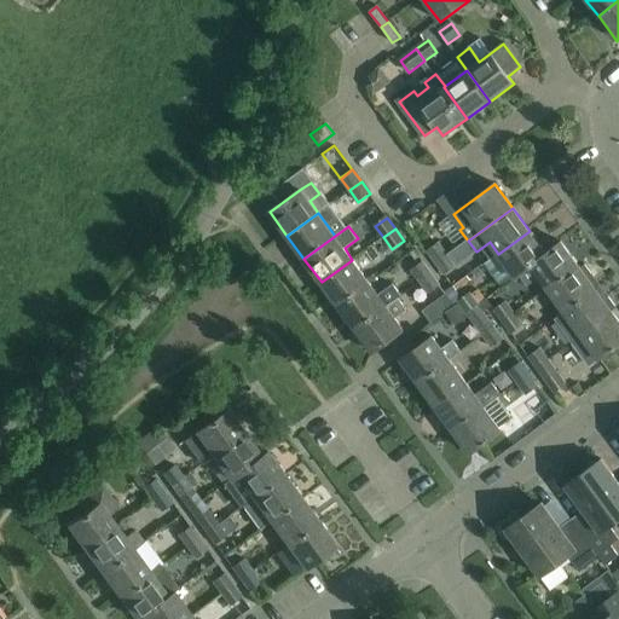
[(530,231),(498,254),(516,278),(520,276),(520,275),(547,254),(547,253),(530,231)]
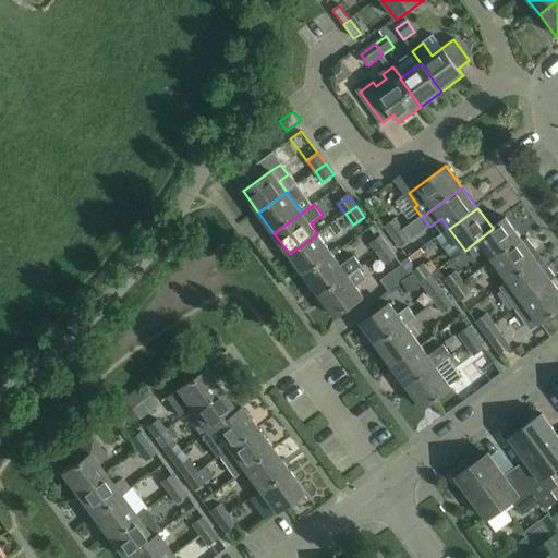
[(506,218),(493,228),(493,229),(469,247),(469,249),(476,258),(486,251),(494,261),(522,240),(506,218)]
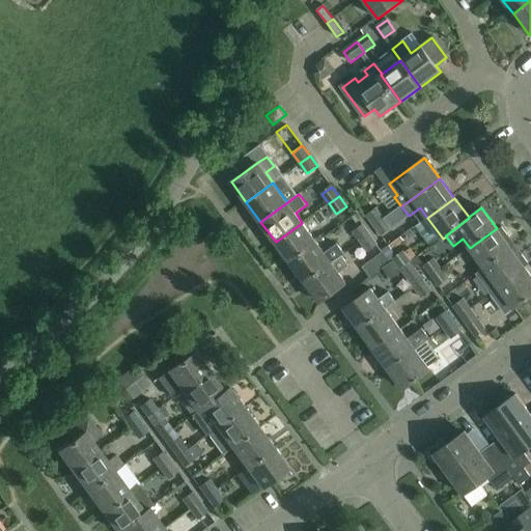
[(374,226),(384,219),(376,208),(367,216),(374,226)]
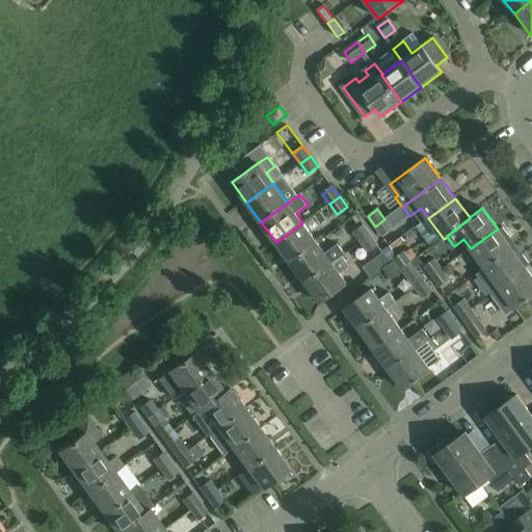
[(393,230),(384,219),(375,227),(382,237),(393,230)]
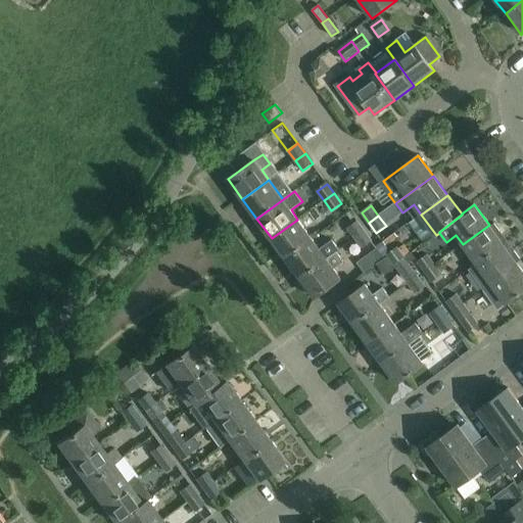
[(313,239),(297,220),(272,238),(286,258),(313,239)]
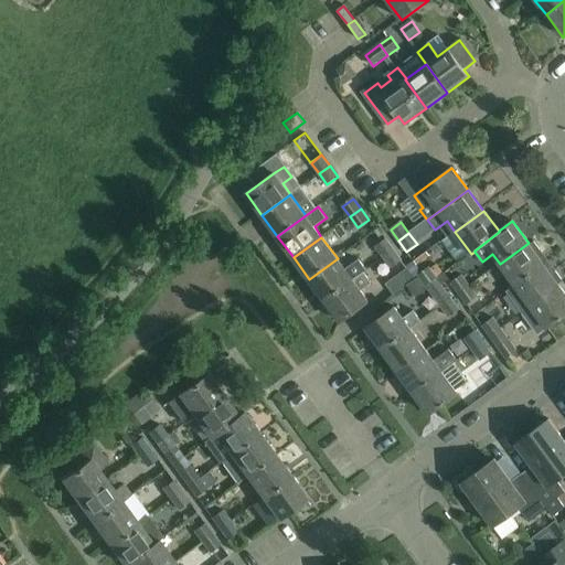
[(384,258),(394,251),(386,240),(375,247),(384,258)]
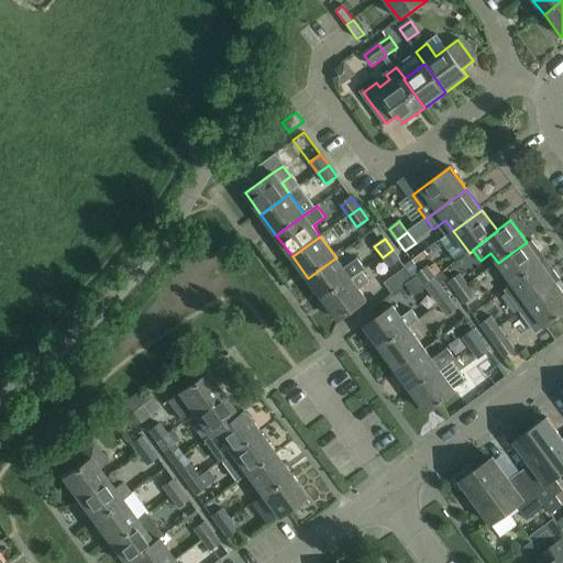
[(527,242),(498,263),(514,284),(542,264),(536,254),(540,251),(532,241),(528,244),(527,242)]
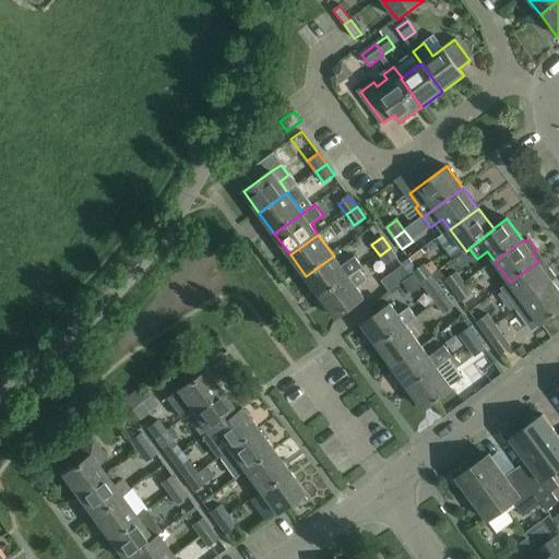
[(397,258),(390,248),(380,256),(388,265),(397,258)]
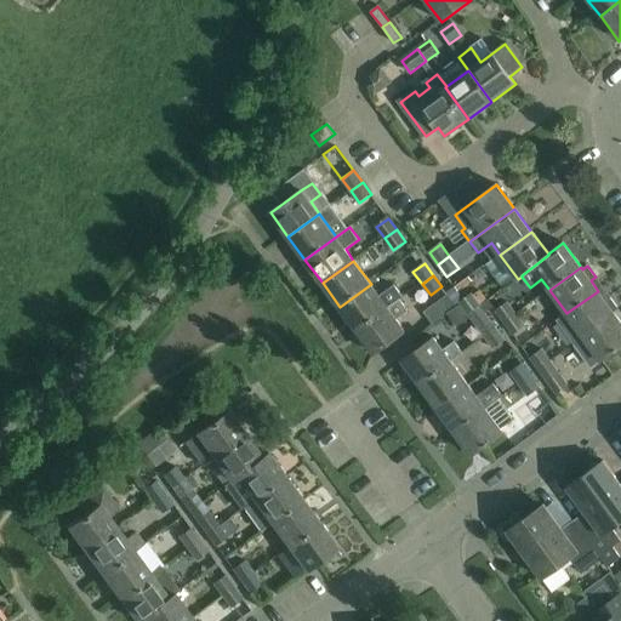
[(380,296),(371,284),(340,307),(357,331),(400,300),(403,297),(394,285),(380,296)]
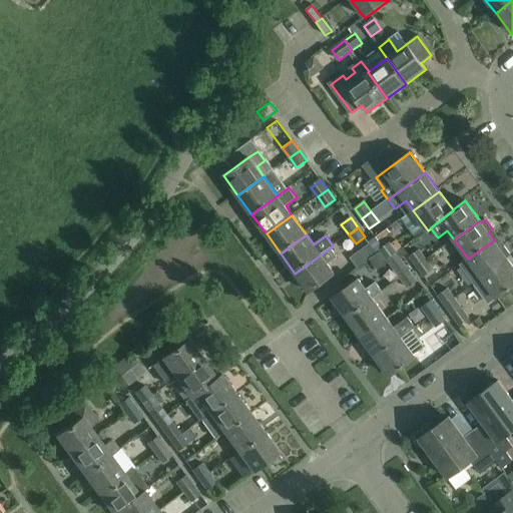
[(483,279),(508,260),(507,258),(511,255),(505,246),(501,249),(494,240),(468,259),(460,265),(475,285),(483,279)]
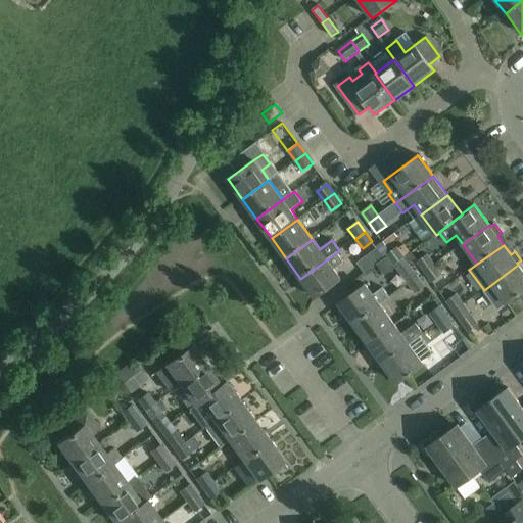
[(405,257),(396,247),(386,255),(394,266),(405,257)]
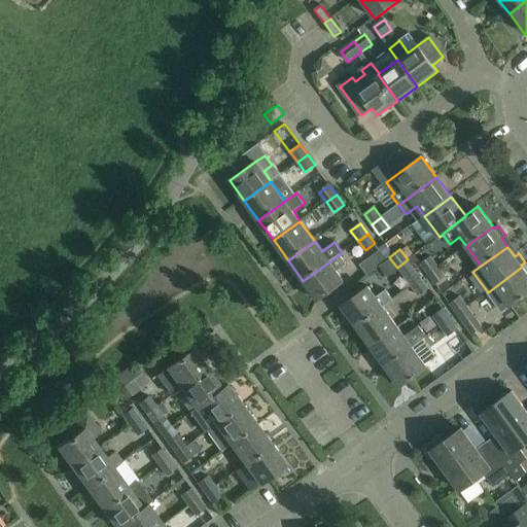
[(388,260),(381,251),(361,266),(367,275),(388,260)]
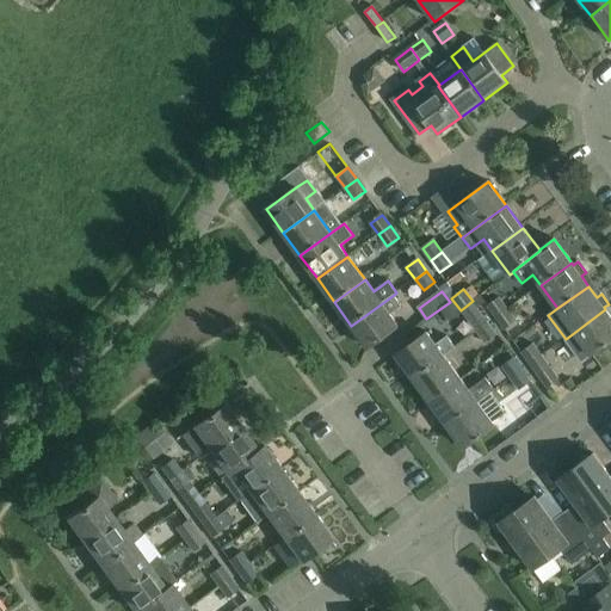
[(394,295),(351,326),(368,349),(399,326),(390,315),(402,307),(394,295)]
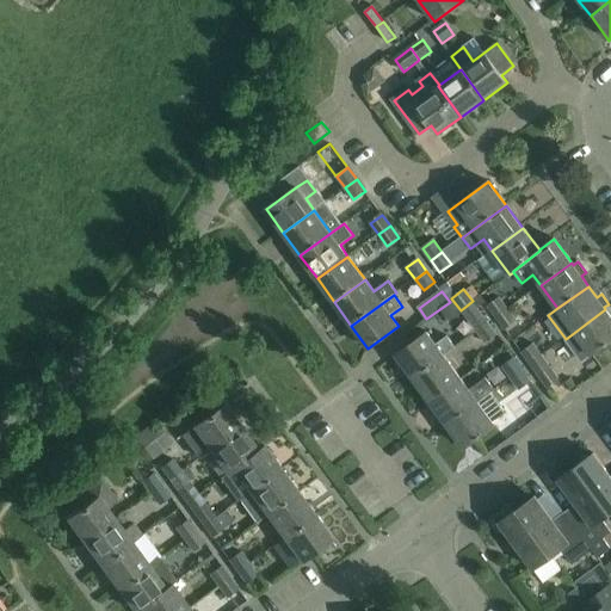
[(495,319),(507,309),(499,297),(487,306),(495,319)]
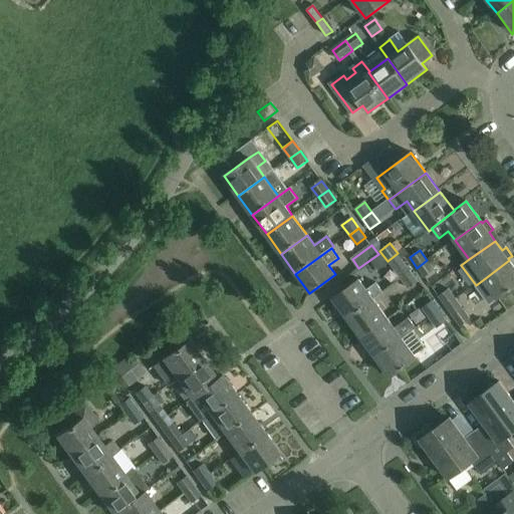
[(398,253),(388,261),(401,280),(411,272),(404,262),(398,253)]
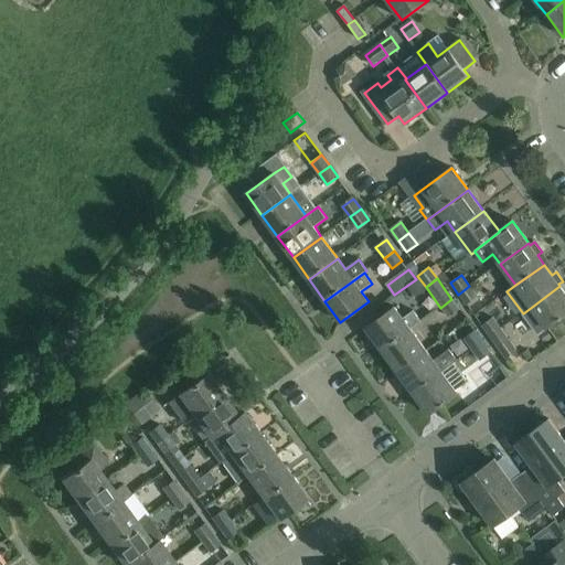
[(478,297),(469,286),(458,295),(466,305),(478,297)]
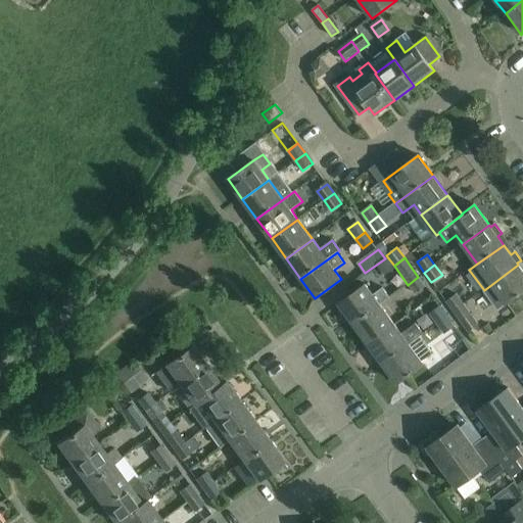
[(522,271),(518,265),(492,284),(484,290),(498,310),(522,291),(522,271)]
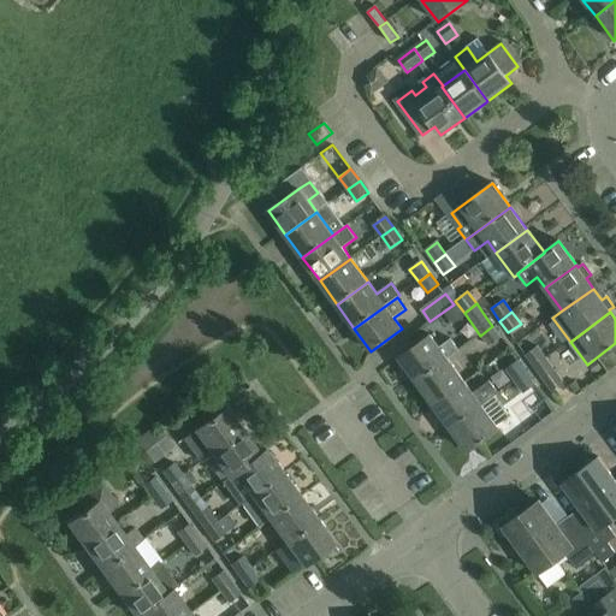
[(502,338),(492,326),(480,336),(489,347),(502,338)]
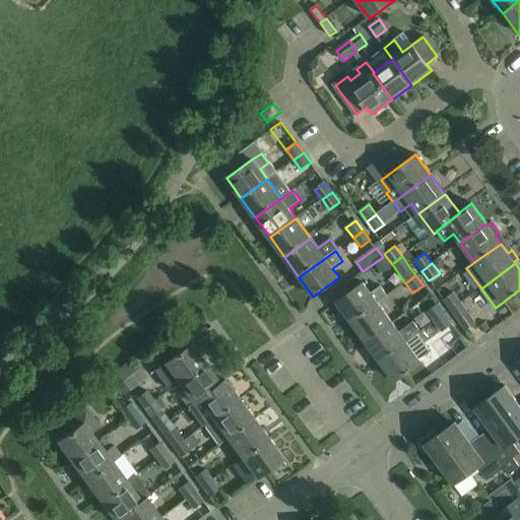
[(371,294),(364,283),(337,302),(351,322),(378,303),(388,296),(381,286),(371,294)]
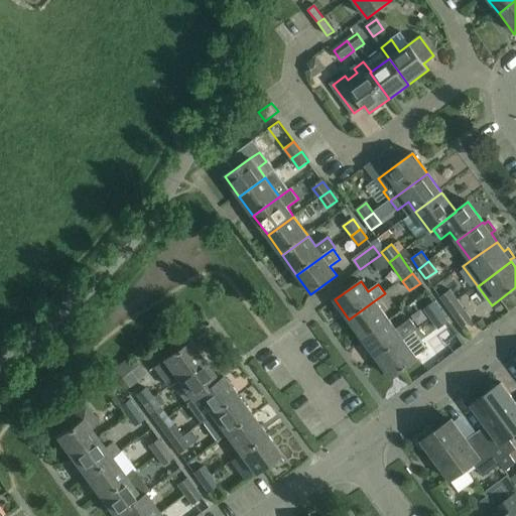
[(447,307),(458,300),(450,290),(440,298),(447,307)]
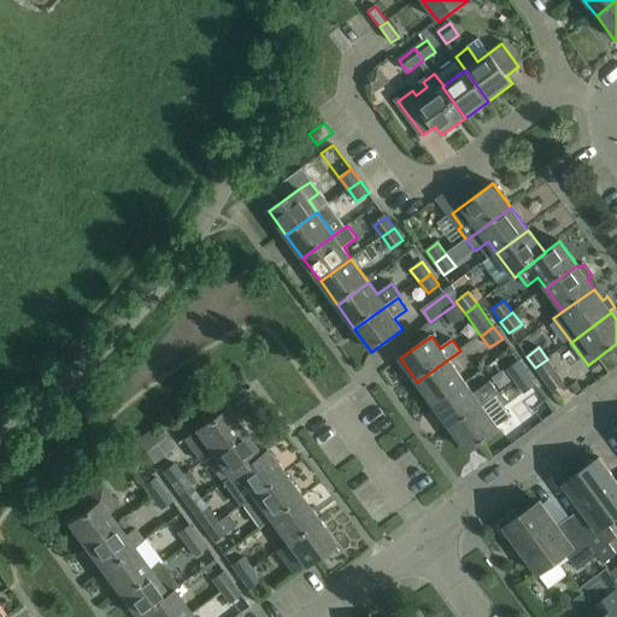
[(466,382),(448,359),(417,382),(435,405),(466,382)]
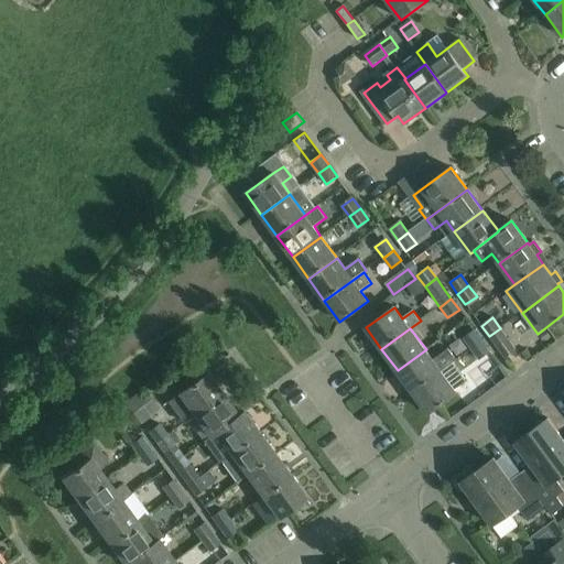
[(500,328),(489,336),(506,357),(516,349),(500,328)]
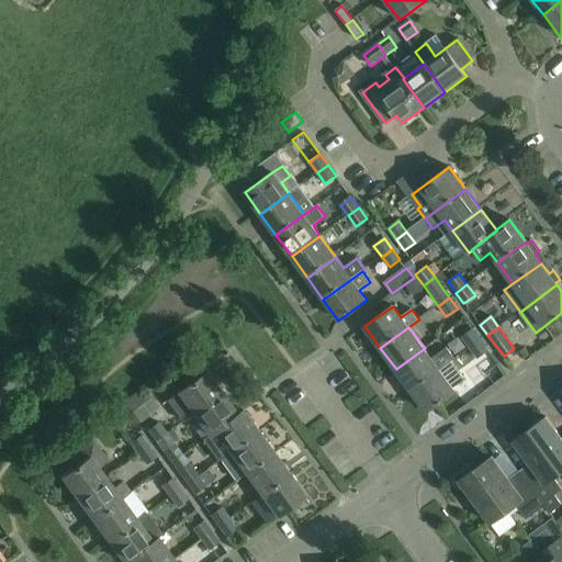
[(471,348),(481,340),(473,329),(463,337),(471,348)]
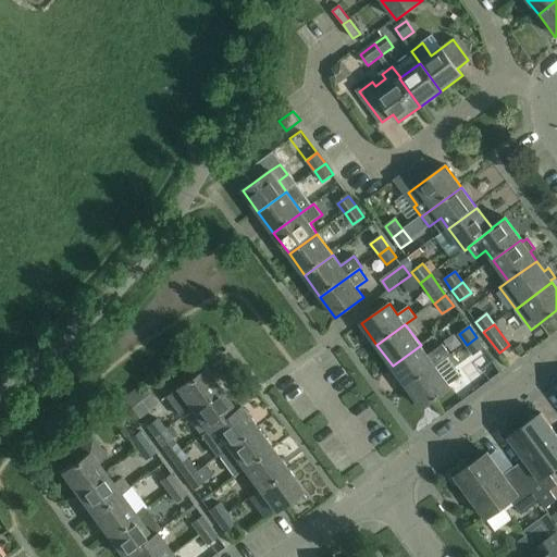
[(484,347),(477,337),(467,345),(474,355),(484,347)]
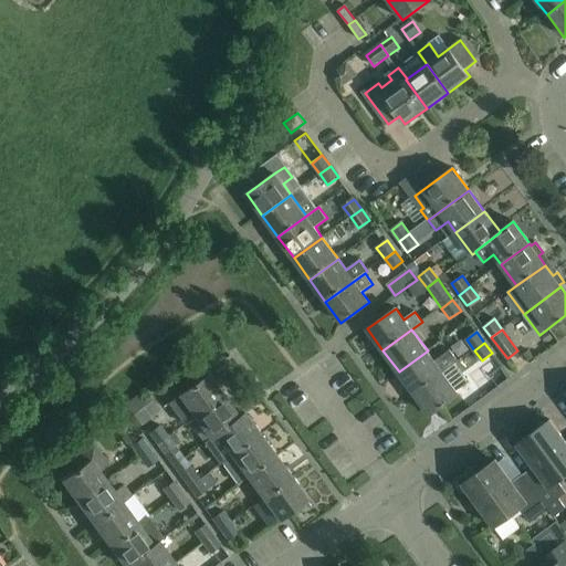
[(428,350),(399,371),(415,394),(454,364),(459,362),(450,349),(435,360),(428,350)]
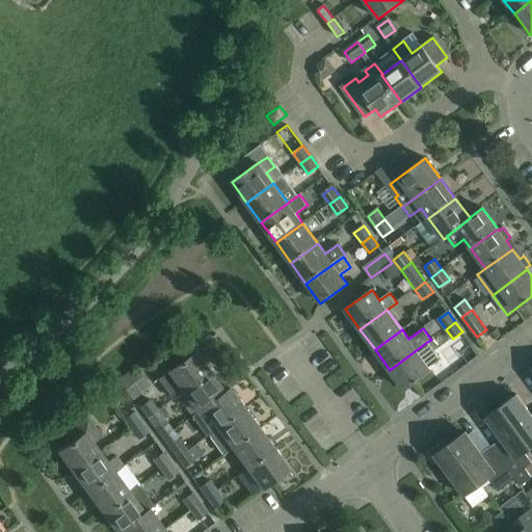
[(441,360),(427,342),(390,370),(405,391),(431,371),(430,369),(442,361),(441,360)]
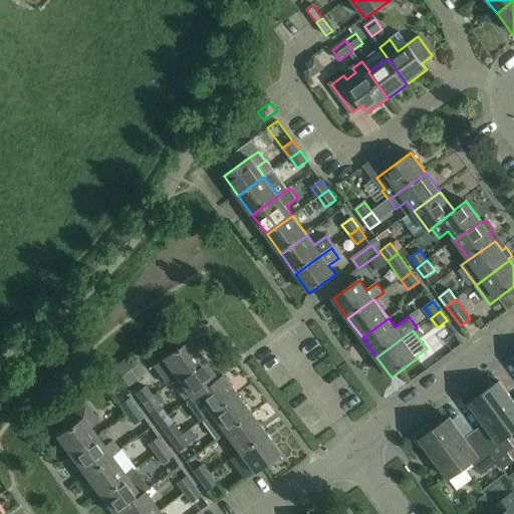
[(189,339),(163,358),(164,359),(154,366),(168,386),(178,378),(203,359),(189,339)]
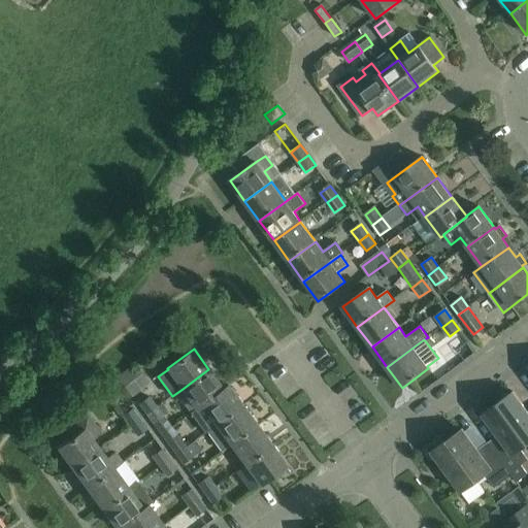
[(223,388),(208,369),(183,389),(197,408),(224,389),(223,388)]
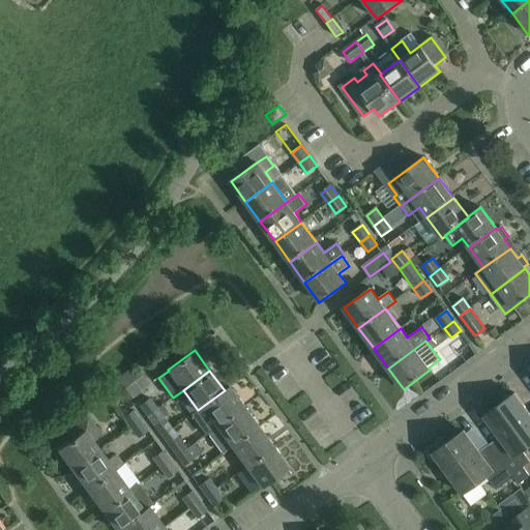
[(119,380),(131,396),(141,389),(128,373),(119,380)]
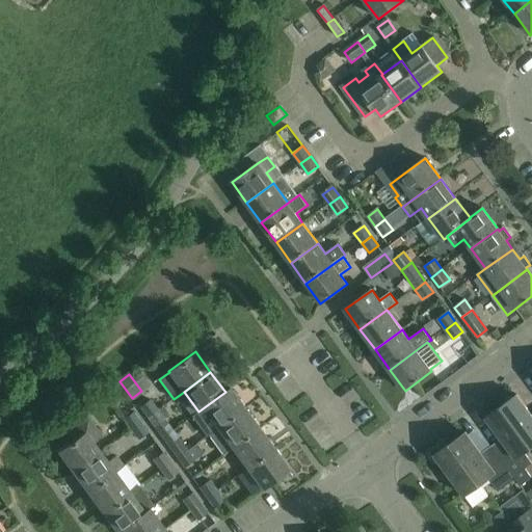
[(198,411),(198,413),(192,417),(207,436),(208,435),(218,428),(244,408),(229,388),(224,391),(225,392),(198,411)]
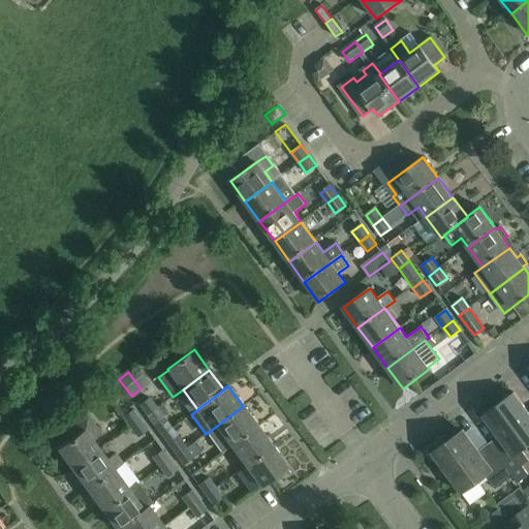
[(528,412),(515,393),(499,404),(528,444),(528,443),(528,412)]
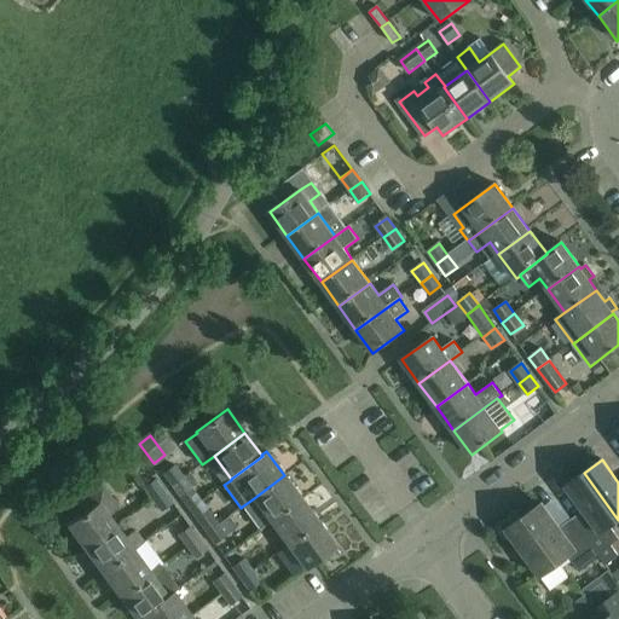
[(172,486),(184,478),(175,466),(163,474),(172,486)]
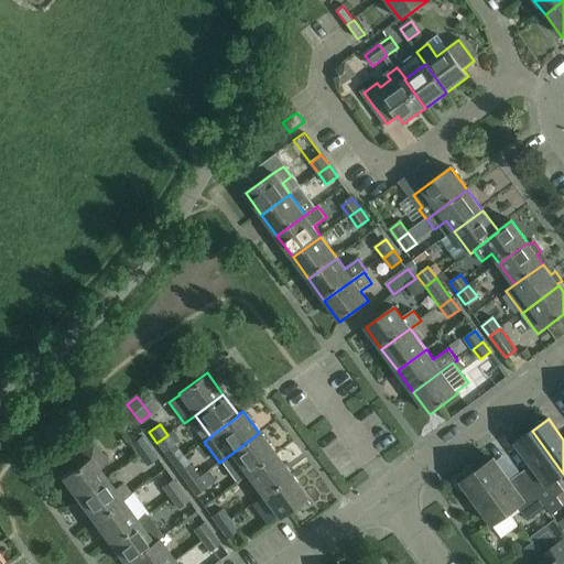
[(563,474),(532,431),(516,443),(534,469),(524,477),(546,507),(552,514),(563,506),(557,497),(563,491),(563,490),(555,479),(563,474)]
